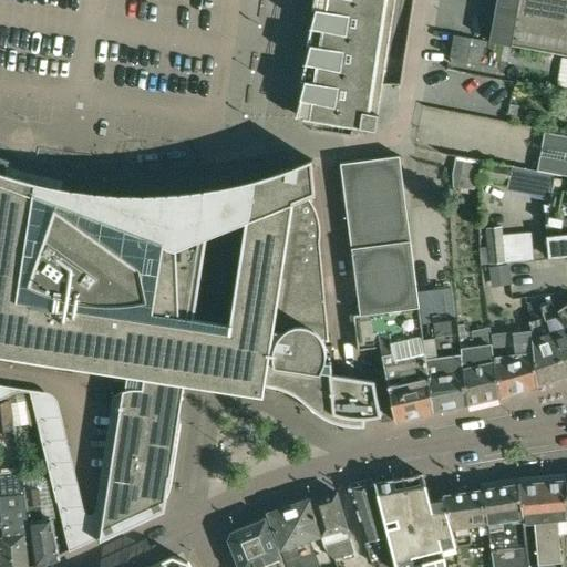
[(297,117),(305,119),(377,130),(395,0),(315,0),(313,10),(317,10),(308,45),(311,47),(302,82),(306,82),(297,117)]
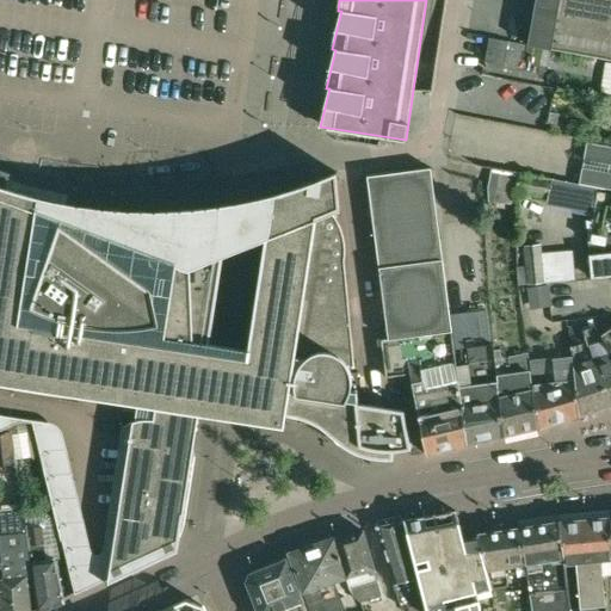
[(610,0),(537,0),(532,47),(610,60),(610,0)]
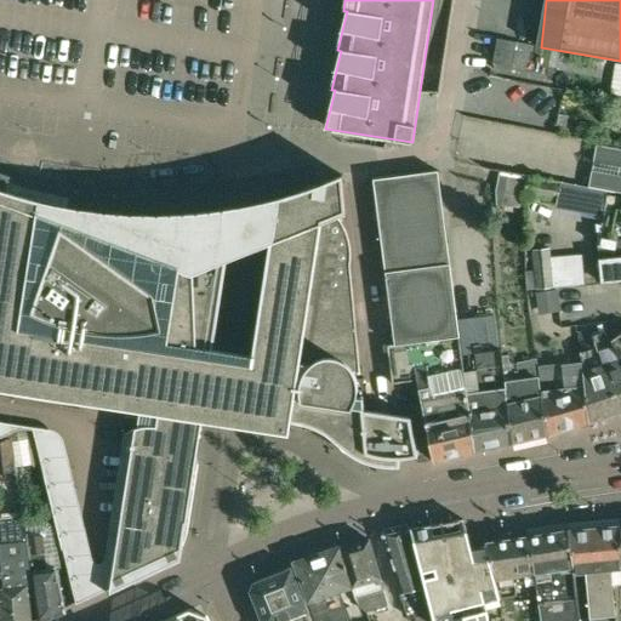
[(620,151),(598,146),(591,189),(620,195),(620,151)]
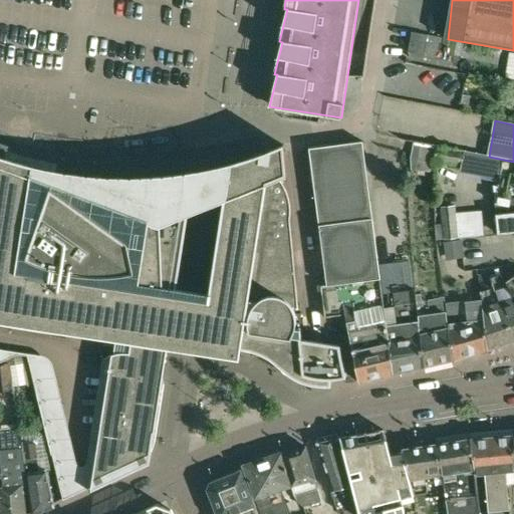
[(394,373),(379,270),(363,141),(309,148),(327,284),(321,285),(325,317),(345,314),(347,320),(352,346),(359,381),(394,373)]
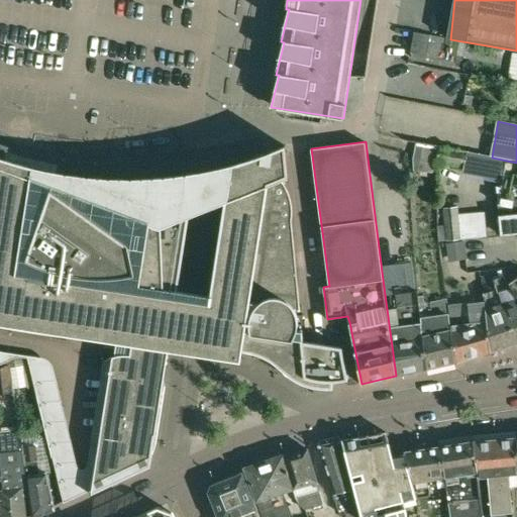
[(0,324),(117,342),(114,356),(109,358),(103,362),(103,363),(111,365),(92,490),(126,475),(136,469),(139,467),(142,464),(144,461),(146,458),(148,455),(150,452),(151,450),(152,447),(154,440),(156,434),(164,382),(168,350),(183,353),(240,362),(242,351),(249,352),(255,354),(263,357),(269,360),(275,365),(281,369),(286,374),(291,379),(296,382),(301,384),(306,386),(312,388),(317,389),(323,389),(332,389),(332,382),(347,380),(341,347),(303,342),(302,329),(300,329),(300,330),(297,331),(294,310),(298,310),(298,311),(300,310),(293,237),(291,241),(285,238),(288,234),(289,230),(291,225),(292,221),(292,216),(293,211),(292,207),(292,202),(291,198),(289,193),(287,189),(285,185),(282,181),(280,177),(286,177),(286,178),(288,177),(285,145),(271,151),(270,162),(263,161),(264,156),(246,161),(230,166),(210,294),(193,292),(178,289),(196,173),(179,176),(165,177),(145,178),(140,178),(136,200),(34,172),(34,167),(6,159),(8,147),(0,142),(0,324)]
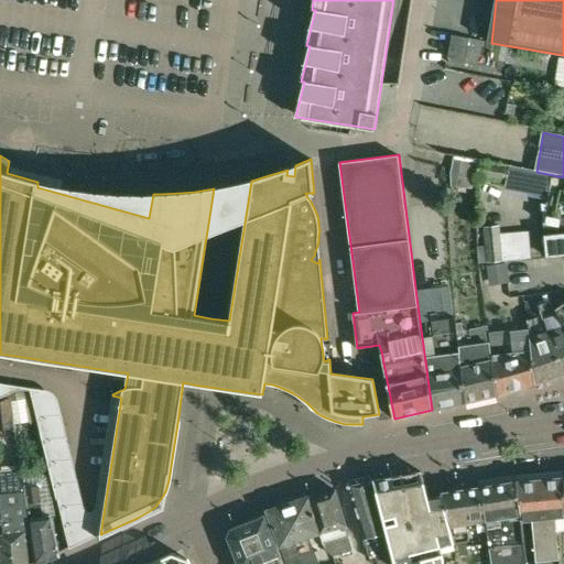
[(474,188),(476,179),(475,160),(454,155),(453,161),(449,161),(448,172),(451,176),(452,186),(474,188)]
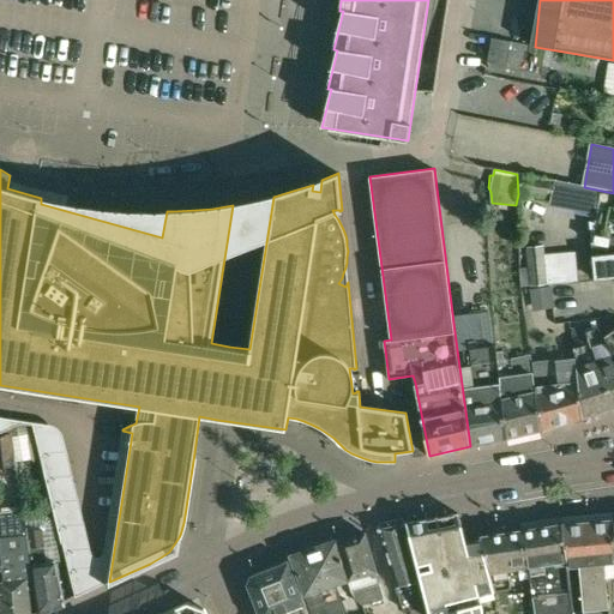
[(522,175),(519,191),(552,197),(554,181),(522,175)]
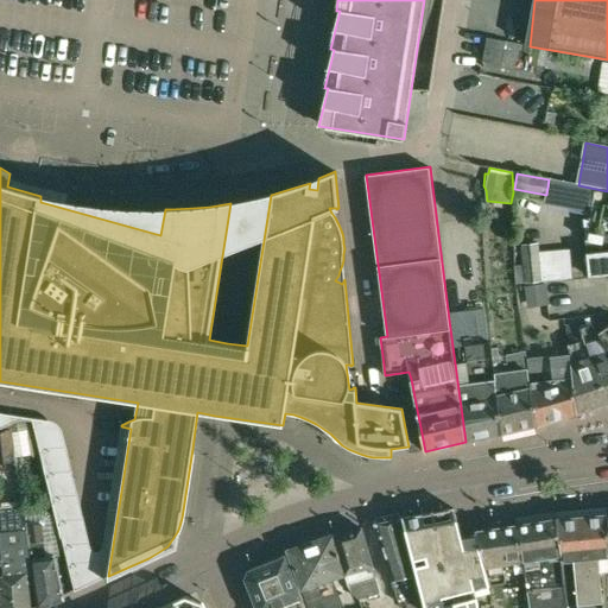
[(590,220),(583,220),(586,247),(607,245),(607,191),(595,189),(590,220)]
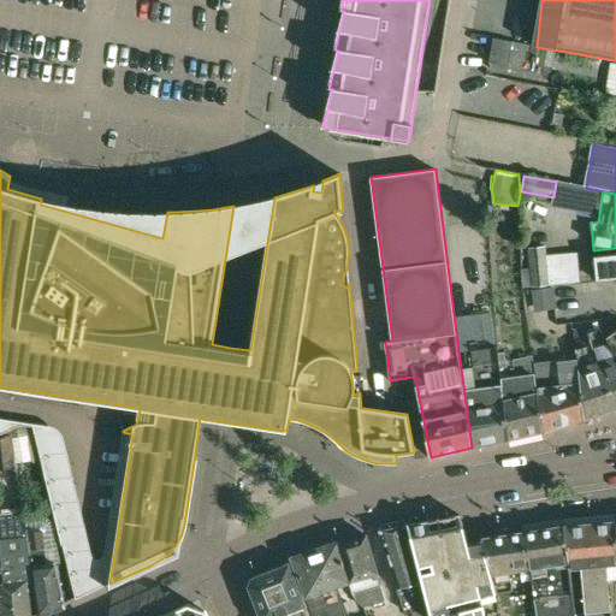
[(548,255),(546,246),(529,247),(532,286),(550,285),(548,255)]
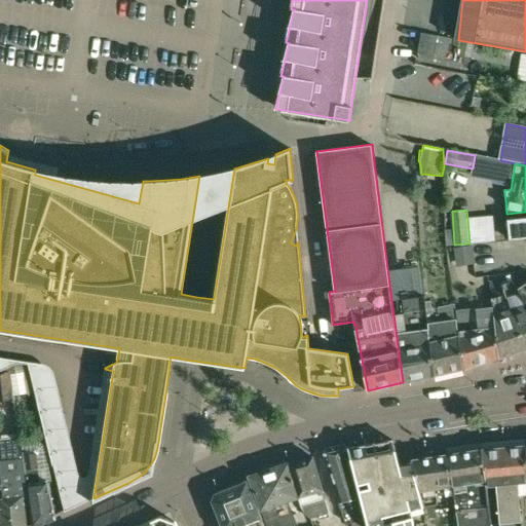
[(493,216),(467,218),(470,243),(495,240),(493,216)]
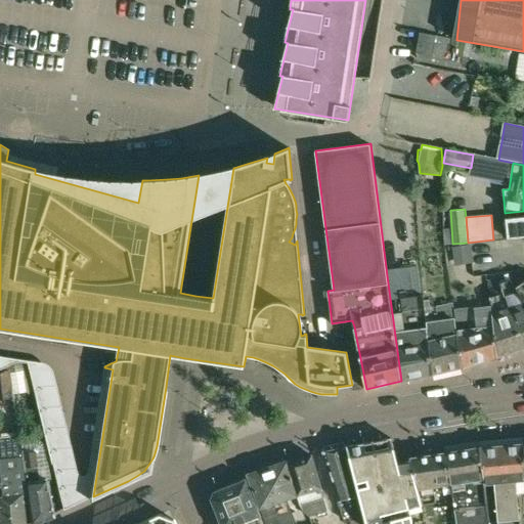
[(387,275),(401,381),(431,374),(423,295),(422,289),(420,289),(419,272),(387,275)]
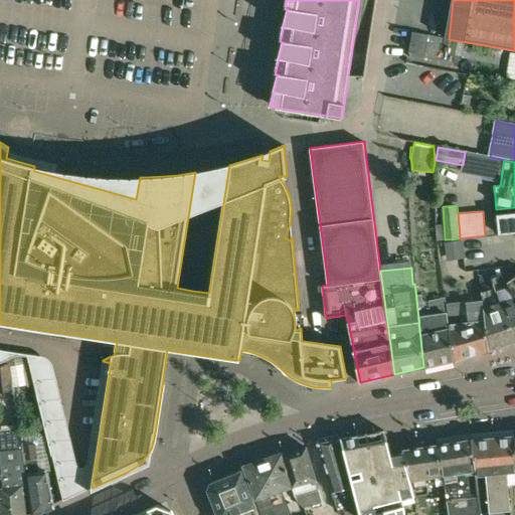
[(514,342),(514,341),(514,294),(507,282),(502,275),(500,269),(490,273),(492,278),(514,342)]
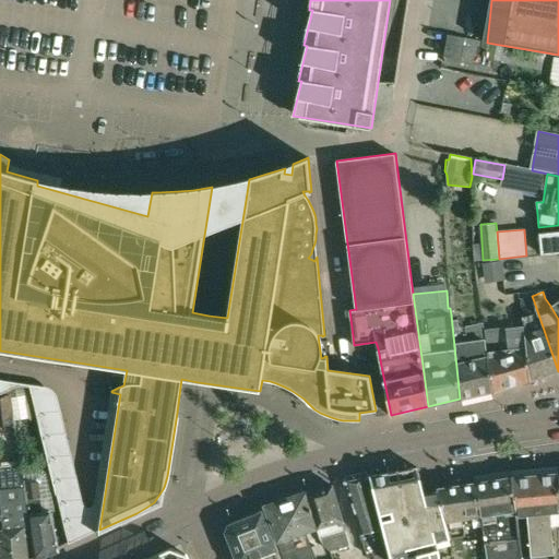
[(524,330),(523,330),(530,381),(558,371),(534,301),(542,328),(533,331),(530,321),(523,321),(524,330)]
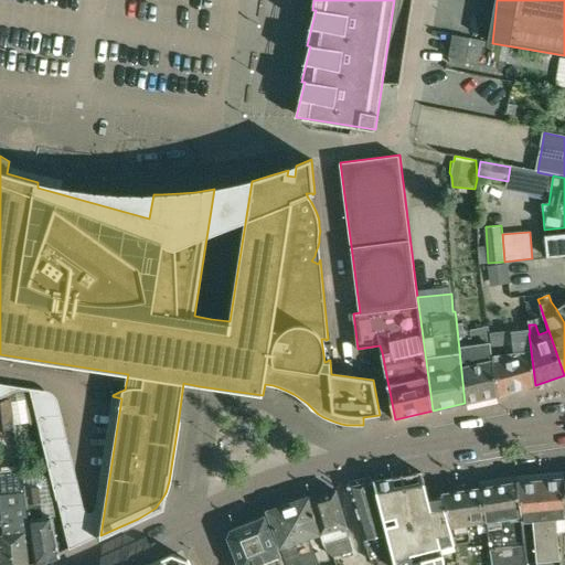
[(457,318),(456,318),(465,403),(497,395),(488,326),(471,329),(471,330),(465,332),(462,322),(458,323),(457,318)]
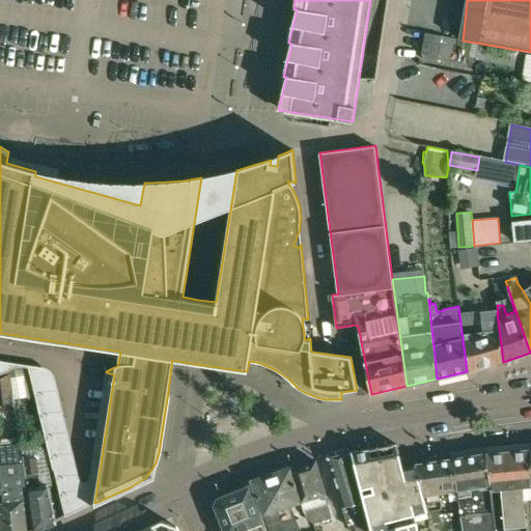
[(459,306),(458,306),(467,371),(503,362),(497,313),(487,314),(490,330),(463,333),(459,306)]
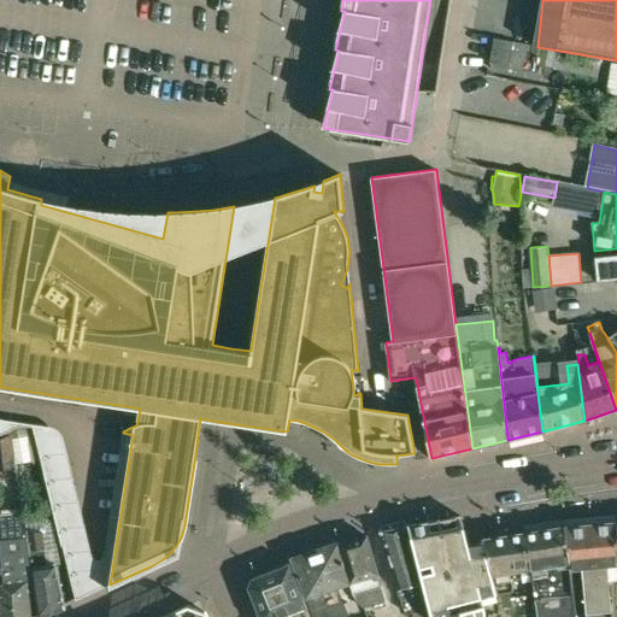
[(0,435),(16,429),(16,428),(12,423),(0,421),(0,435)]
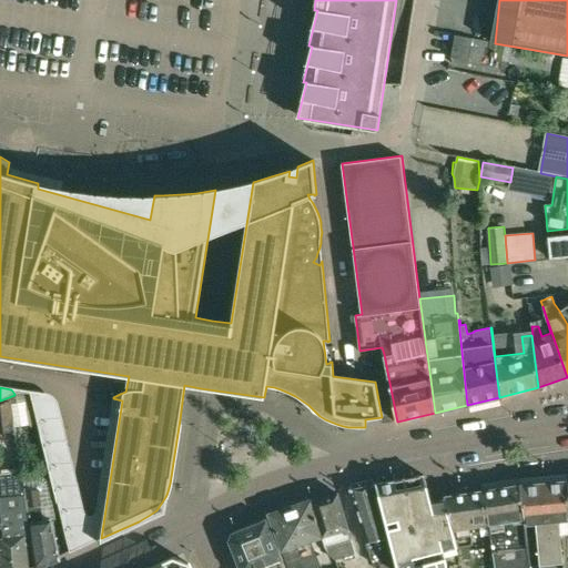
[(58,408),(33,402),(32,402),(38,423),(42,444),(43,444),(66,438),(58,408)]
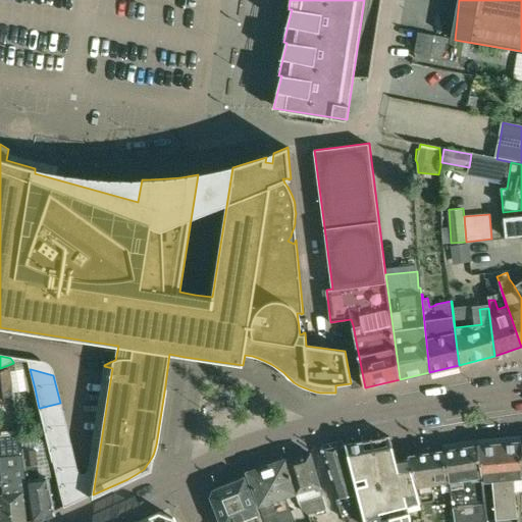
[(346,445),(363,514),(364,521),(411,521),(410,517),(390,435),(346,445)]
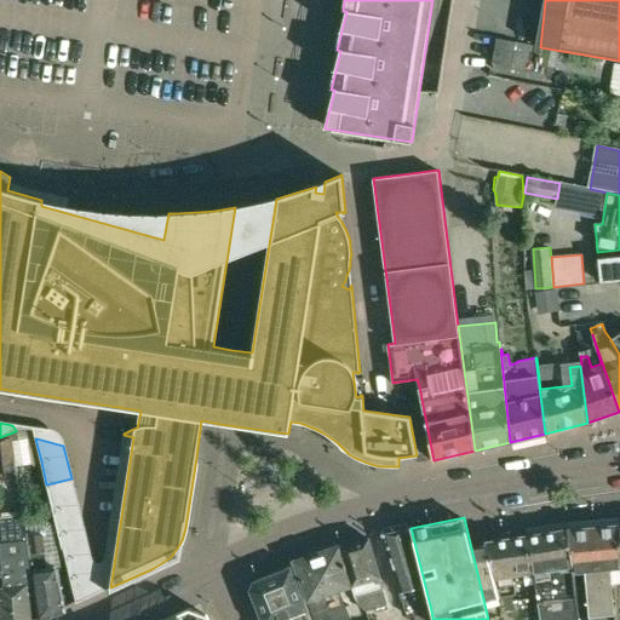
[(619,619),(619,524),(569,530),(578,619),(619,619)]
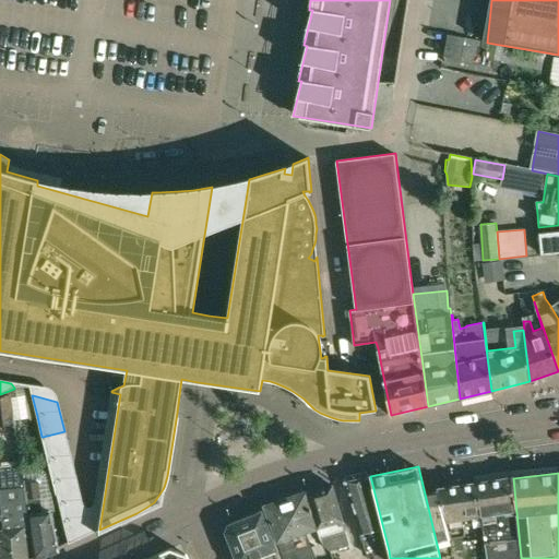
[(367,554),(389,550),(370,476),(346,482),(367,554)]
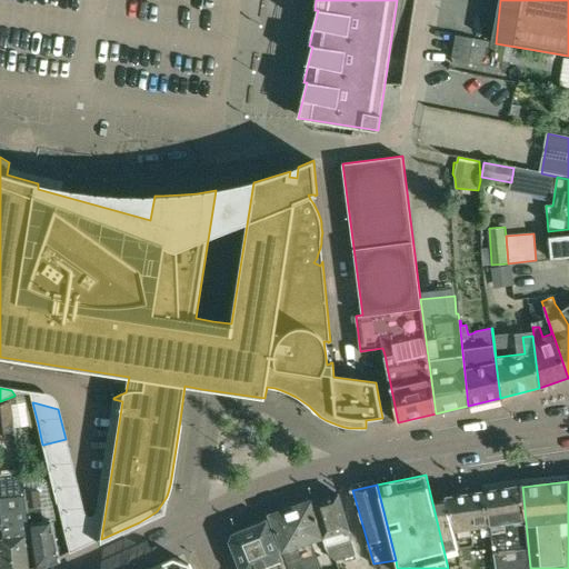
[(92,519),(89,487),(78,488),(78,487),(68,488),(71,521),(92,519)]
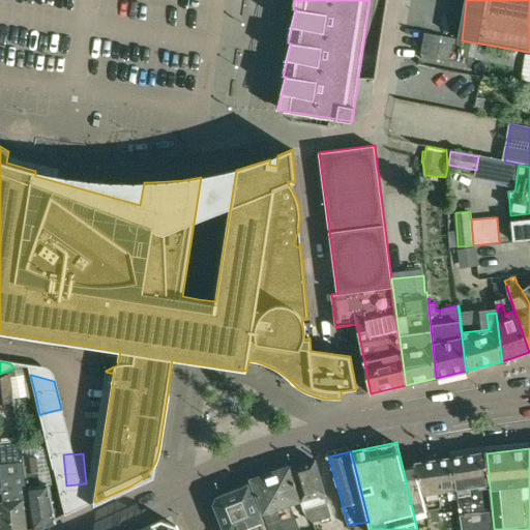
[(494,529),(487,453),(449,459),(454,489),(455,489),(462,529),(494,529)]
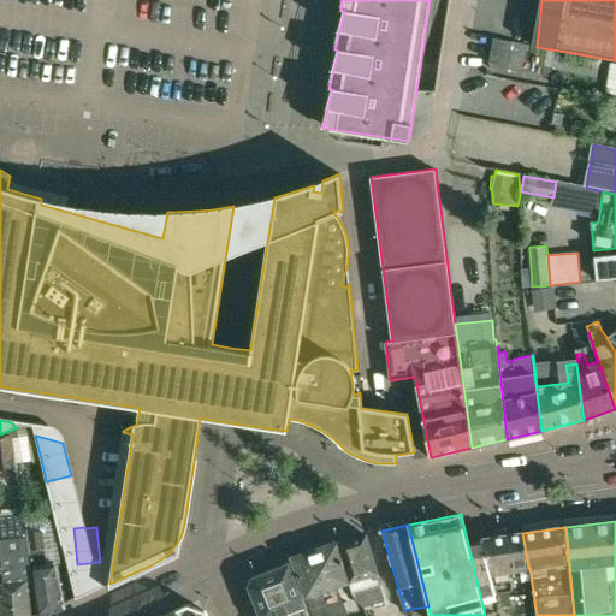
[(28,550),(25,531),(1,533),(9,608),(0,608),(0,615),(35,615),(30,569),(28,551),(28,550)]
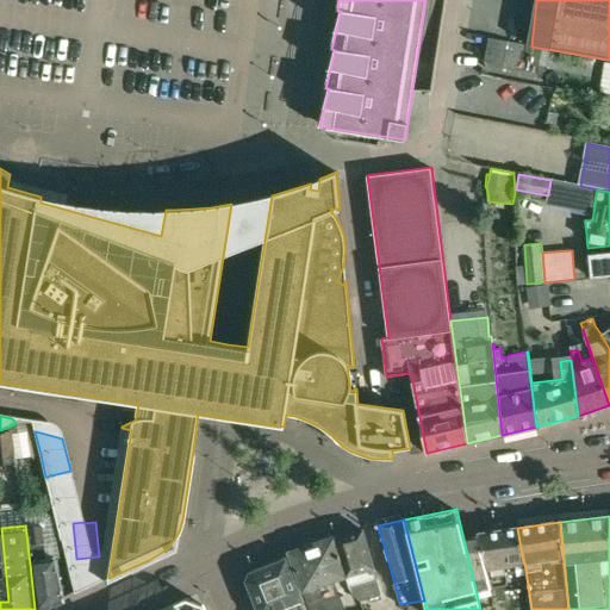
[(478,534),(478,535),(491,580),(498,578),(495,567),(523,562),(517,528),(478,534)]
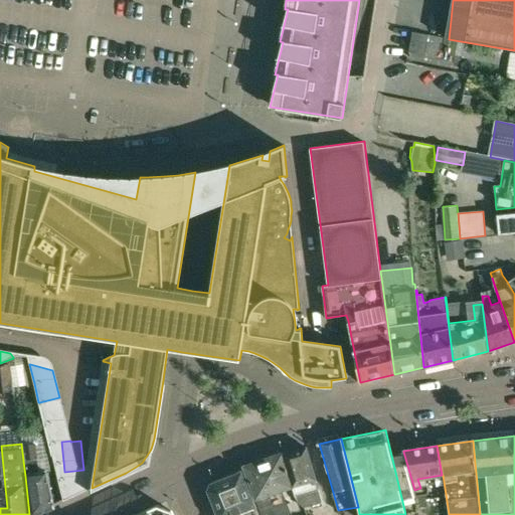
[(307,447),(283,454),(296,500),(297,500),(296,496),(319,489),(307,447)]
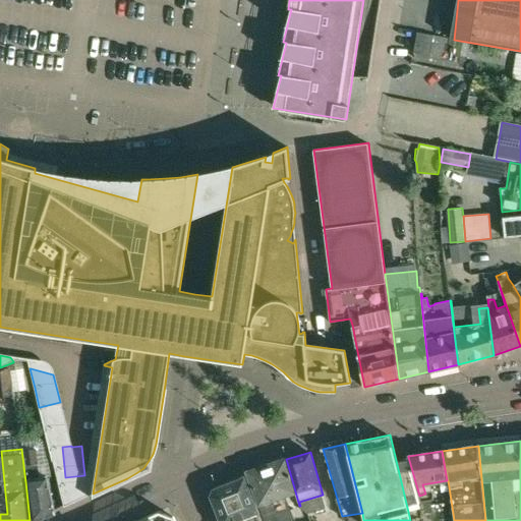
[(299,506),(286,459),(286,458),(265,465),(271,483),(272,501),(279,520),(292,520),(295,520),(291,509),(299,506)]
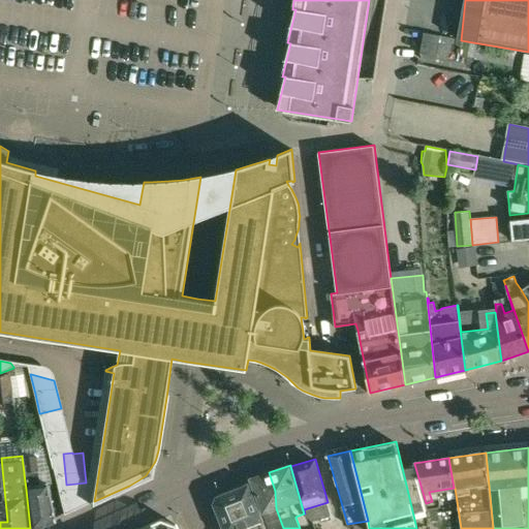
[(251,478),(265,512),(263,514),(269,528),(300,528),(301,528),(298,528),(283,528),(276,508),(275,491),(269,472),(251,478)]
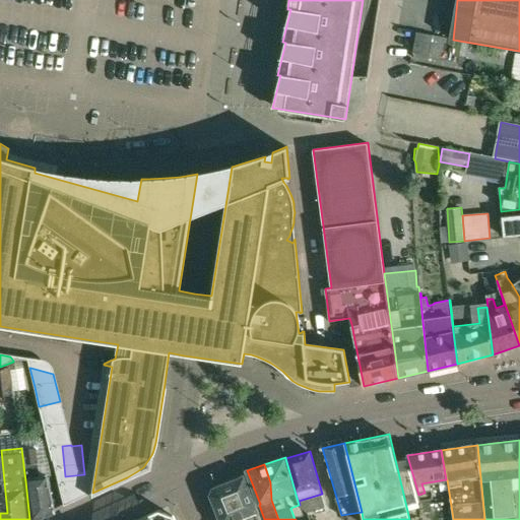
[(262,519),(260,512),(245,474),(207,490),(219,519),(262,519)]
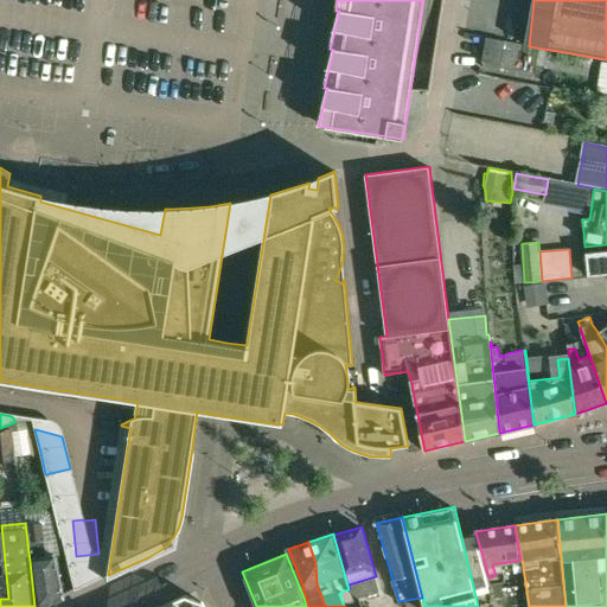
[(34,606),(39,606),(64,598),(55,555),(30,561),(34,606)]
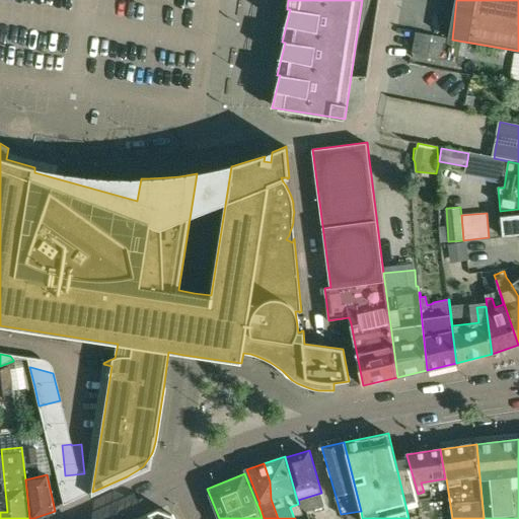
[(421,511),(431,510),(430,497),(420,498),(421,511)]
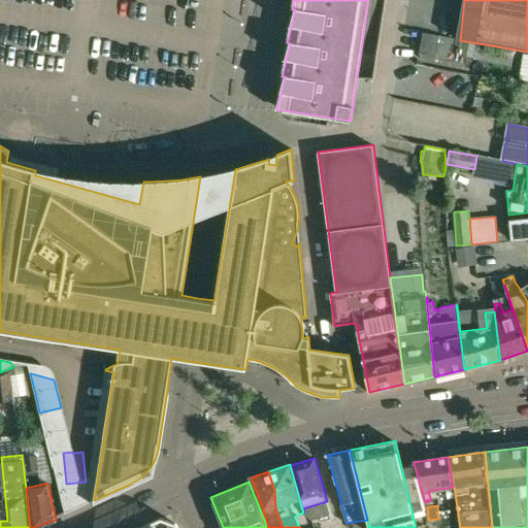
[(178,527),(175,520),(163,515),(135,527),(178,527)]
